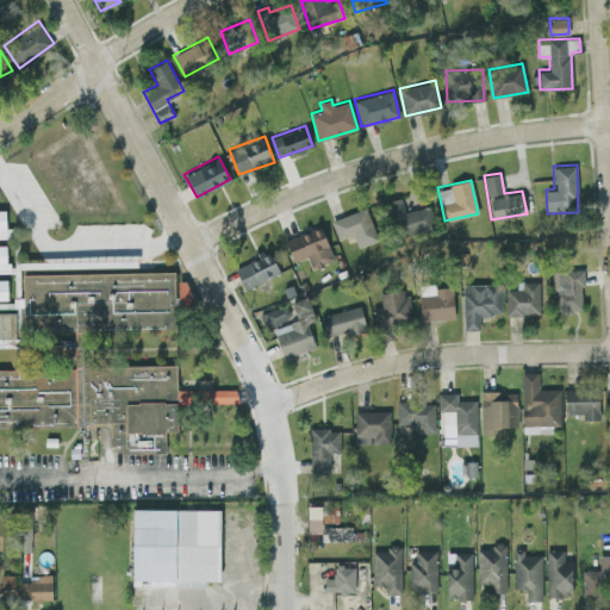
[(430,205),(403,211),(400,197),(388,199),(397,235),(435,226),(430,205)]
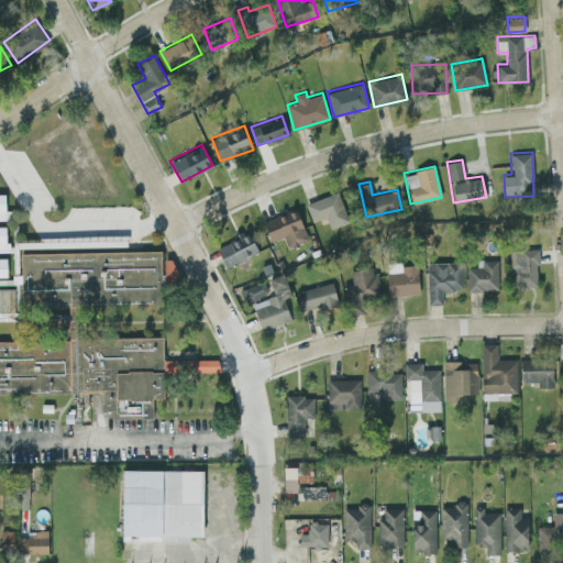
[(305,202),(311,221),(324,216),(330,228),(349,220),(337,190),(305,202)]
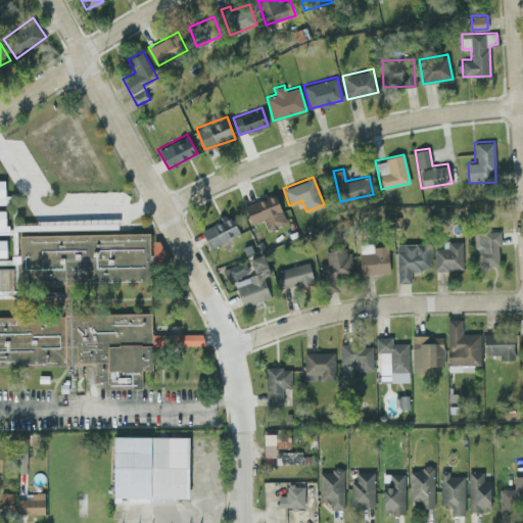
[(263,220),(267,230),(286,222),(275,193),(244,204),(251,224),(263,220)]
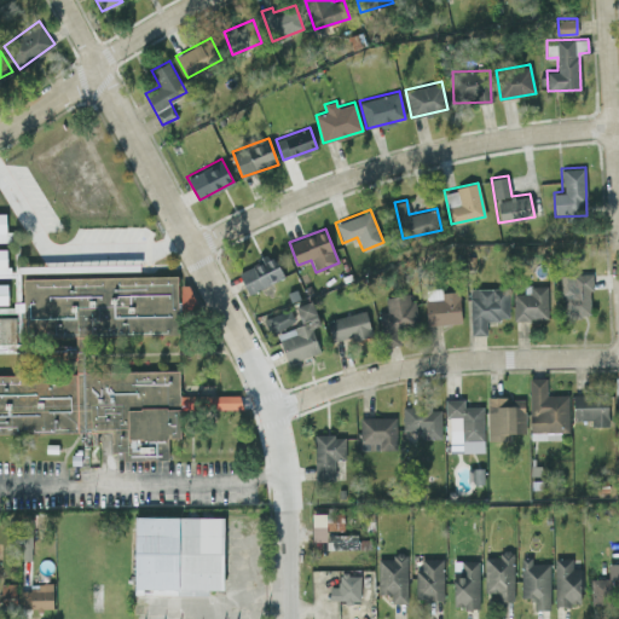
[(248,294),(283,276),(271,252),(260,258),(261,260),(237,272),(248,294)]
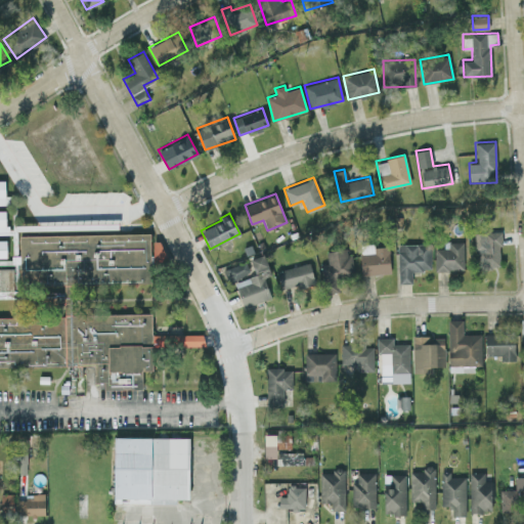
[(475,231),(476,267),(500,267),(499,230),(475,231)]
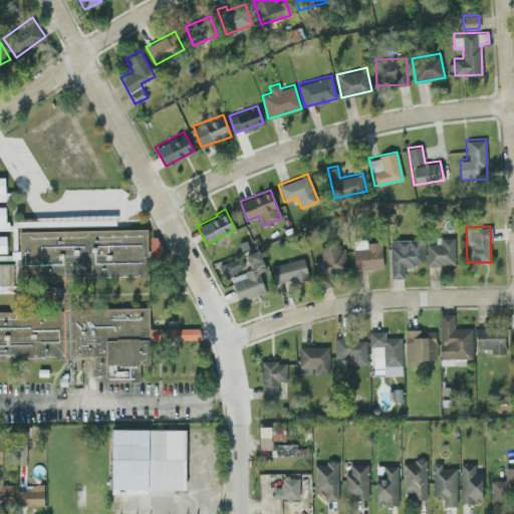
[(140,381),(98,381),(92,357),(0,359),(0,308),(62,307),(62,277),(18,277),(19,231),(149,228),(148,278),(71,278),(70,307),(150,307),(151,364),(140,363),(140,381)]
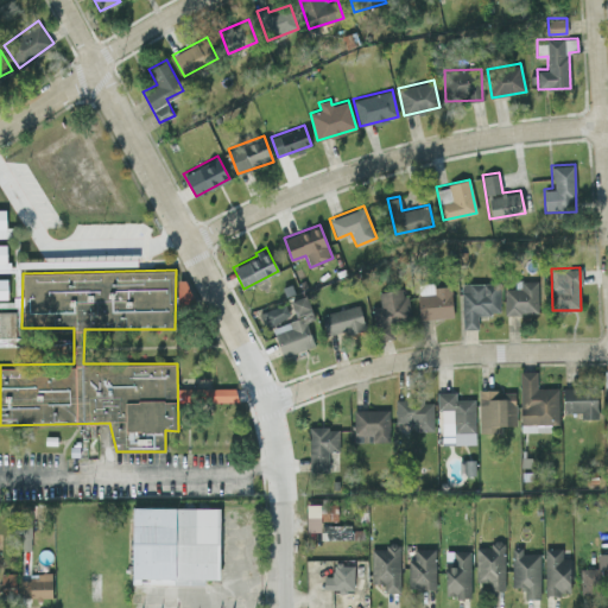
[(538,279),(514,280),(514,287),(504,287),(505,312),(538,312),(538,279)]
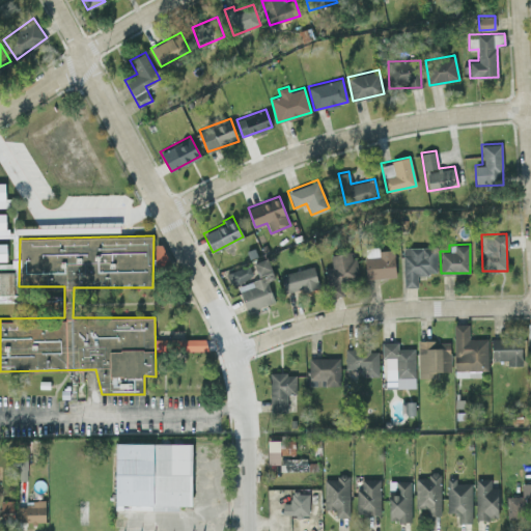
[(436,273),(436,247),(403,246),(402,286),(417,286),(417,273),(436,273)]
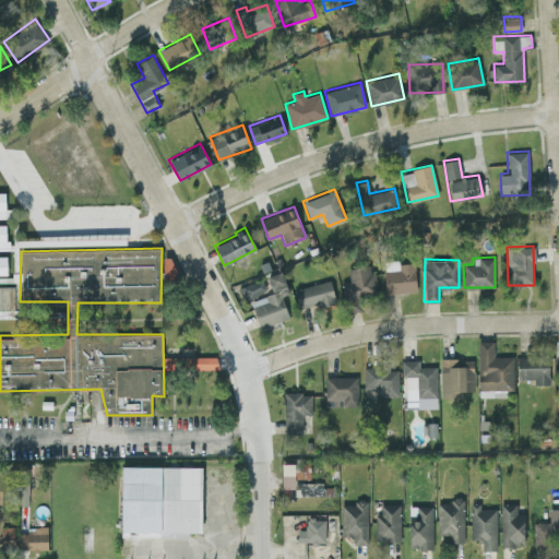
[(415,260),(383,261),(384,293),(416,292),(415,260)]
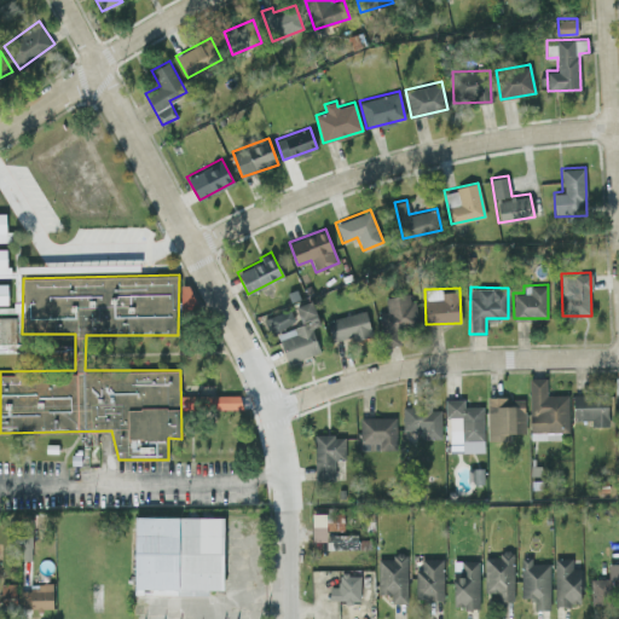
[(386,296),(387,311),(380,312),(383,345),(399,343),(398,327),(416,324),(412,293),(386,296)]
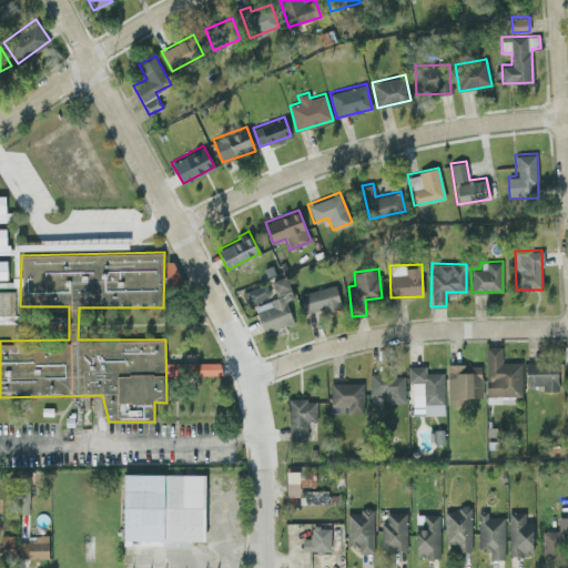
[(293,297),(285,275),(271,280),(277,297),(254,305),(264,333),(293,323),(285,300),(293,297)]
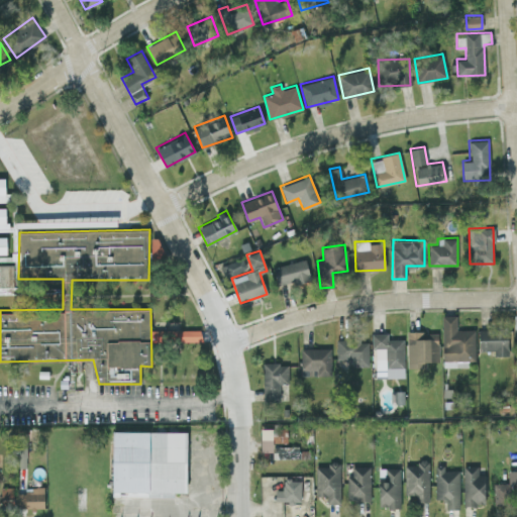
[(222,264),(224,276),(245,271),(242,259),(222,264)]
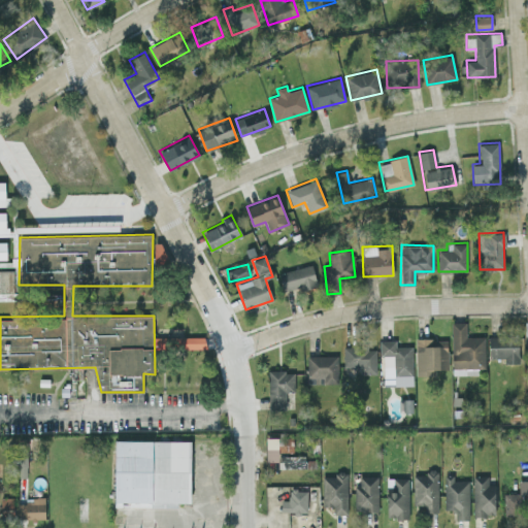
[(317,286),(312,265),(279,270),(283,291),(317,286)]
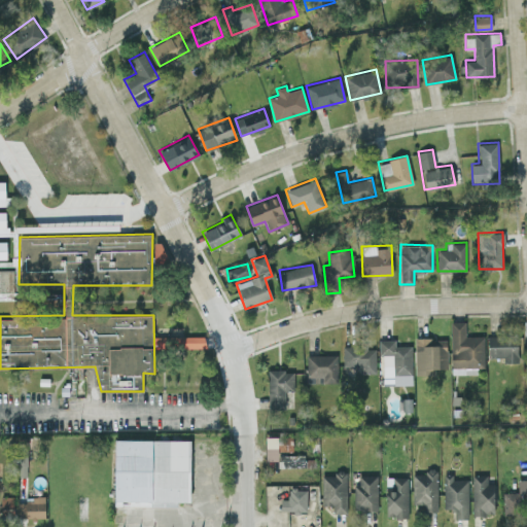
[(0,292),(13,292),(13,270),(0,269),(0,292)]
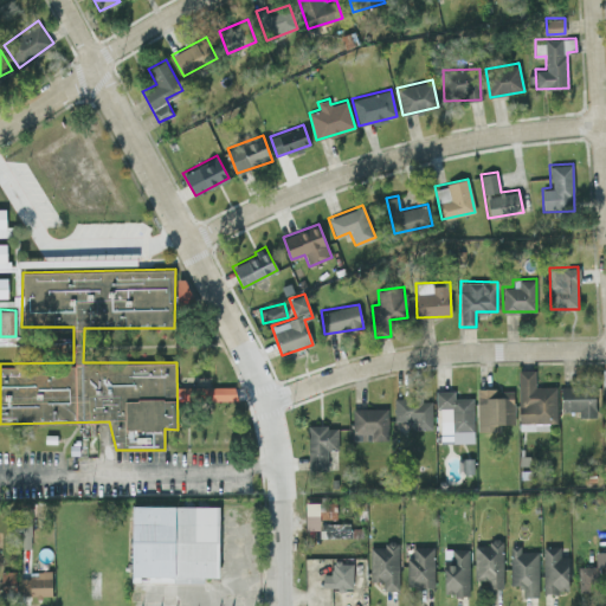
[(534,369),(519,369),(519,429),(536,429),(536,423),(556,423),(556,386),(534,386),(534,369)]
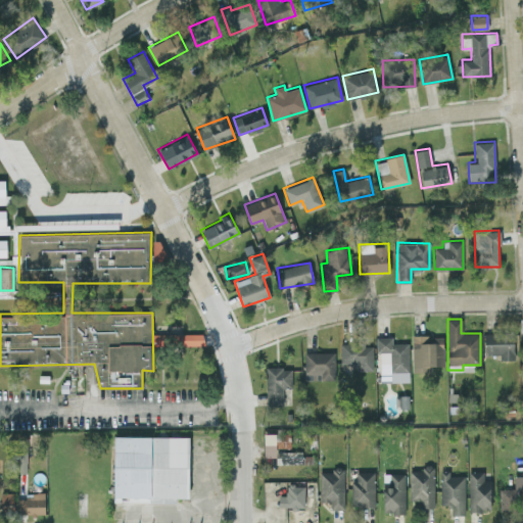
[(484,354),(498,353),(498,360),(514,359),(513,332),(484,333),(484,354)]
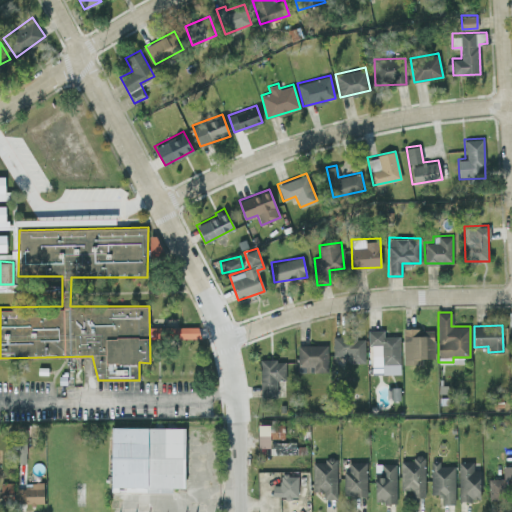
[(198,326),(177,326),(177,337),(198,337),(198,326)]
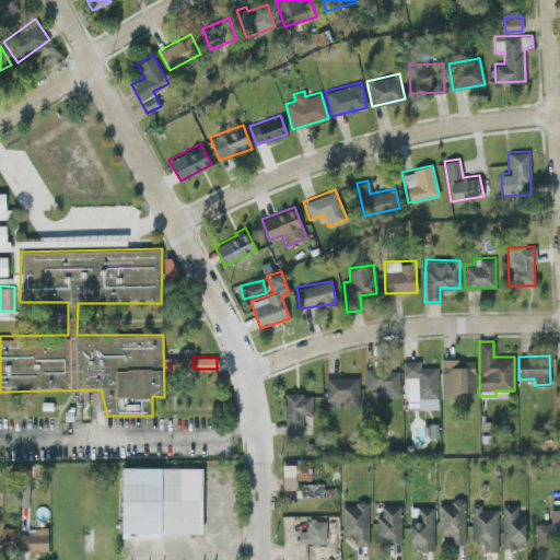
[(440,360),(441,397),(461,397),(461,392),(475,391),(474,359),(440,360)]
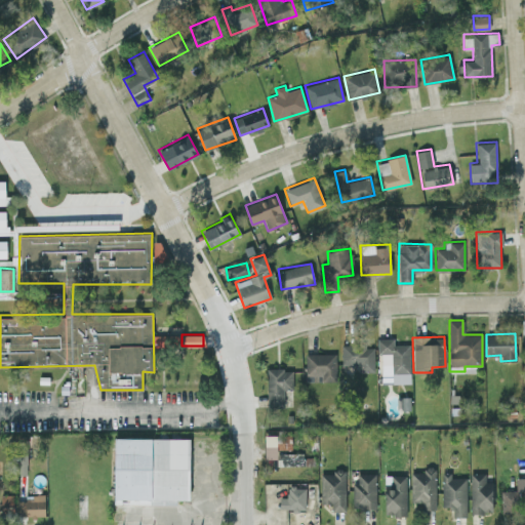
[(409,344),(394,344),(393,337),(378,337),(379,382),(410,381),(409,344)]
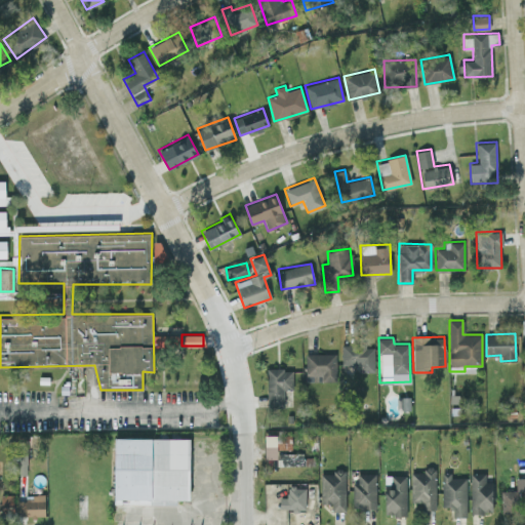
[(374,371),(373,345),(341,345),(341,371),(374,371)]
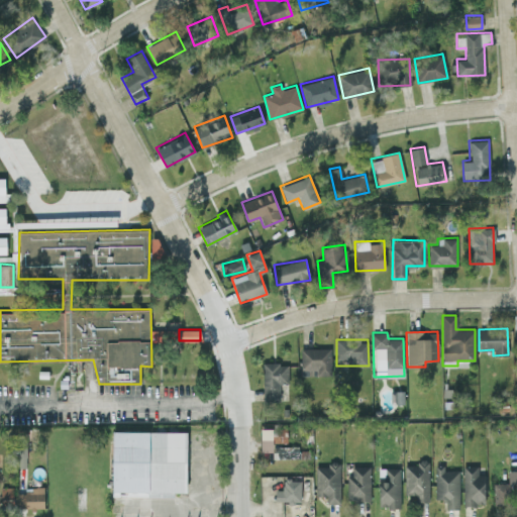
[(330,347),(300,347),(301,375),(330,375),(330,347)]
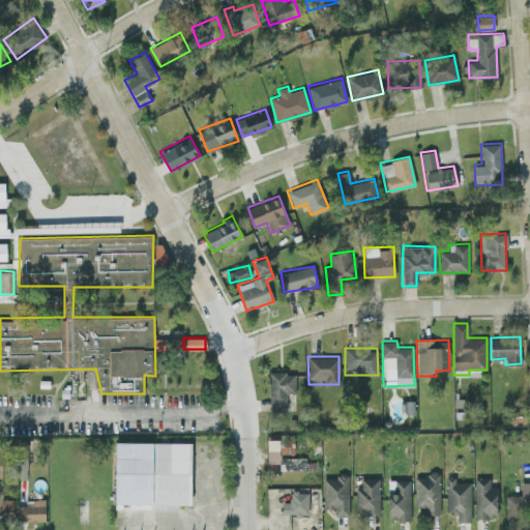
[(295,392),(295,372),(269,372),(269,410),(286,410),(286,392),(295,392)]
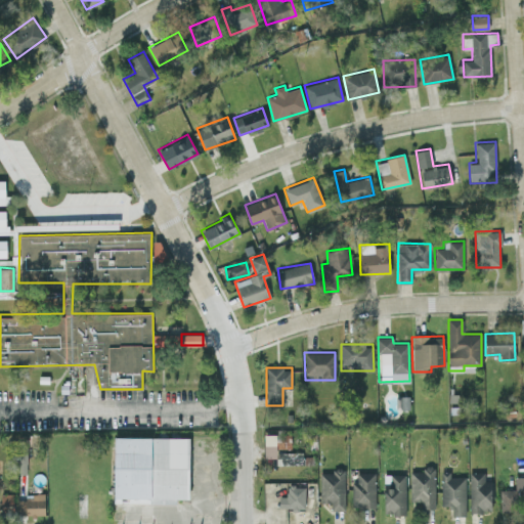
[(276,464),(303,463),(302,449),(291,450),(291,433),(263,434),(264,457),(276,456),(276,464)]
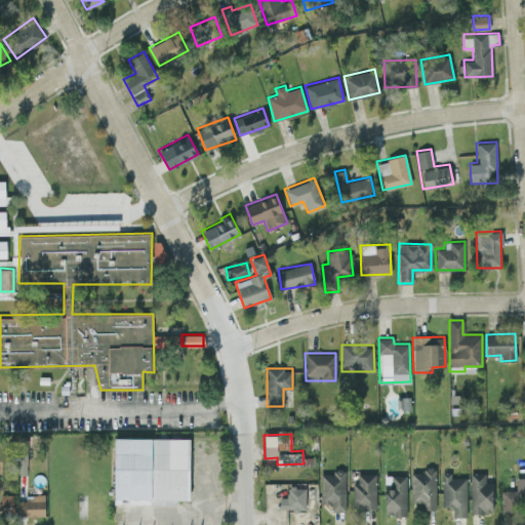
[(114,498),(150,498),(150,502),(189,502),(189,437),(114,437),(114,498)]
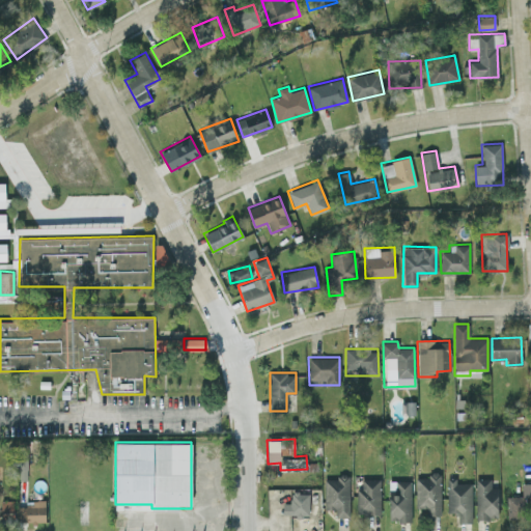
[(440,472),(428,472),(428,477),(415,477),(416,507),(427,507),(427,514),(441,514),(440,472)]
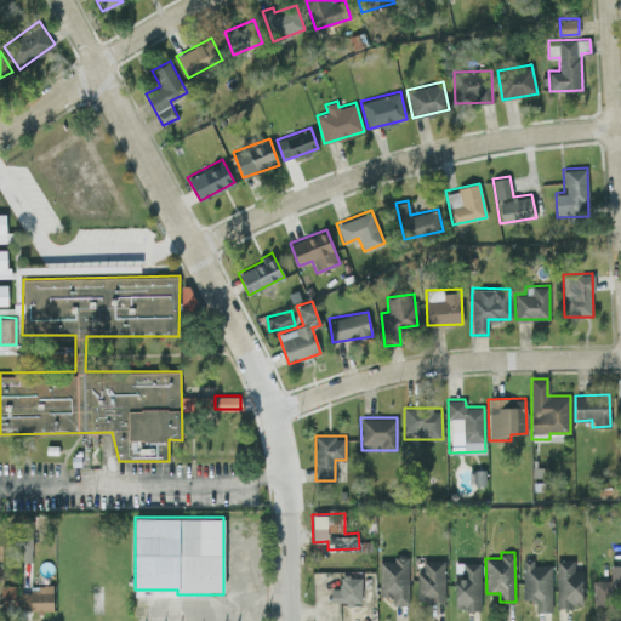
[(408,604),(409,554),(394,554),(394,559),(380,559),(379,594),(392,596),(392,604),(408,604)]
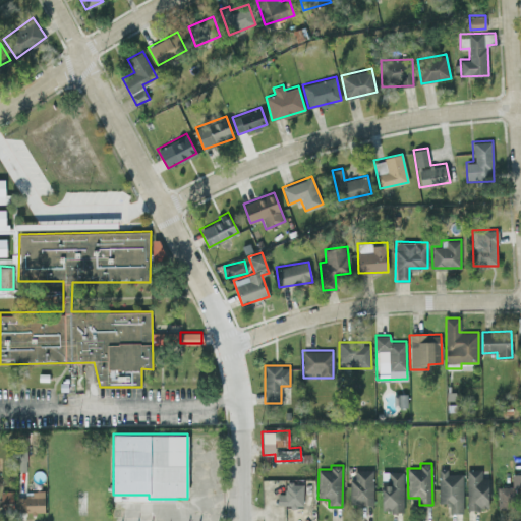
[(462,473),(447,473),(447,468),(439,468),(439,504),(450,503),(450,513),(463,513),(462,473)]
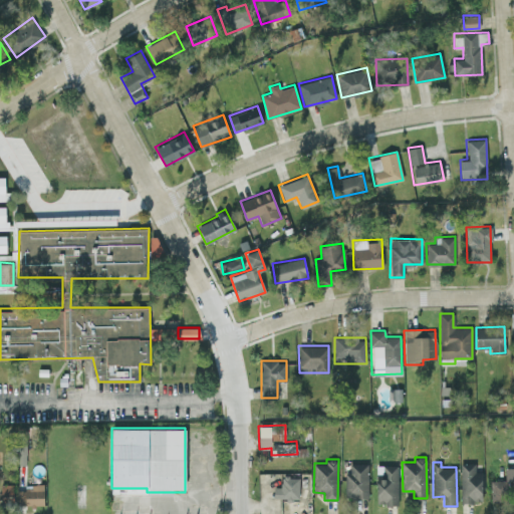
[(482,471),(475,471),(475,462),(460,463),(461,502),(482,502),(482,471)]
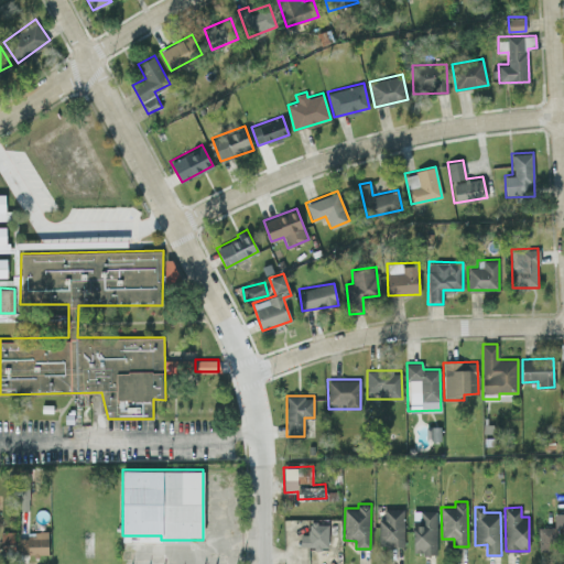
[(379,518),(378,546),(403,546),(403,508),(383,508),(383,518),(379,518)]
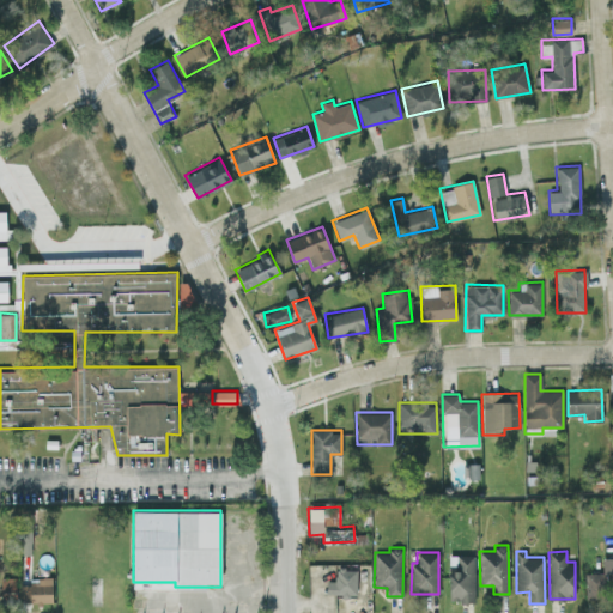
[(473,553),(448,554),(449,601),(474,601),(473,553)]
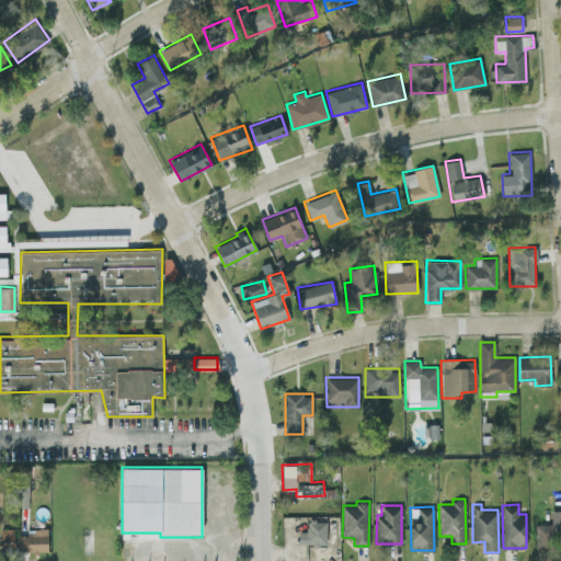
[(560,510),(551,511),(551,523),(535,524),(536,548),(554,547),(553,526),(560,525),(560,510)]
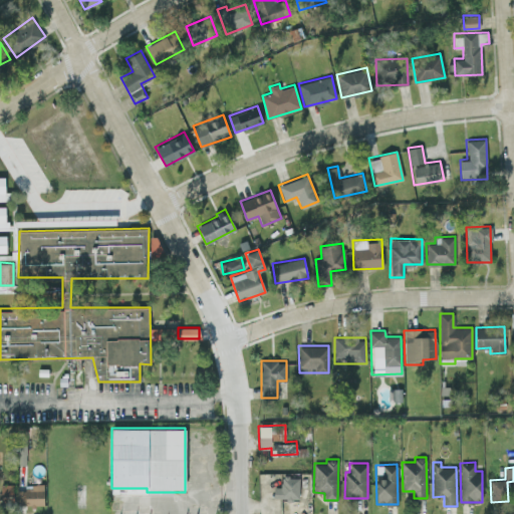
[(273,486),(273,498),(298,499),(299,476),(281,476),(281,486),(273,486)]
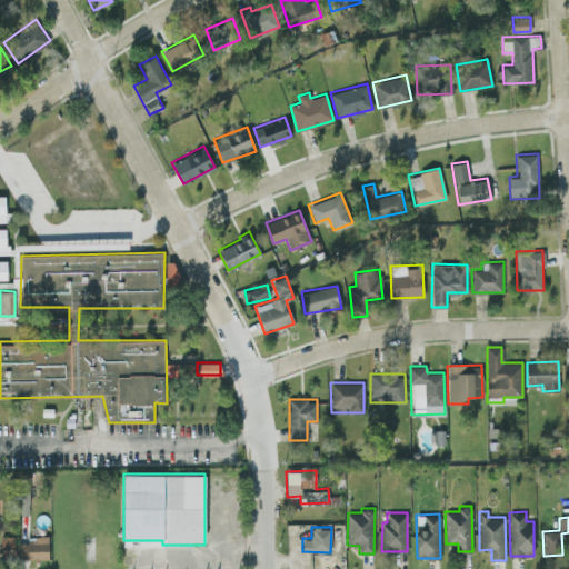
[(0,557),(15,558),(15,537),(1,536),(0,557)]
